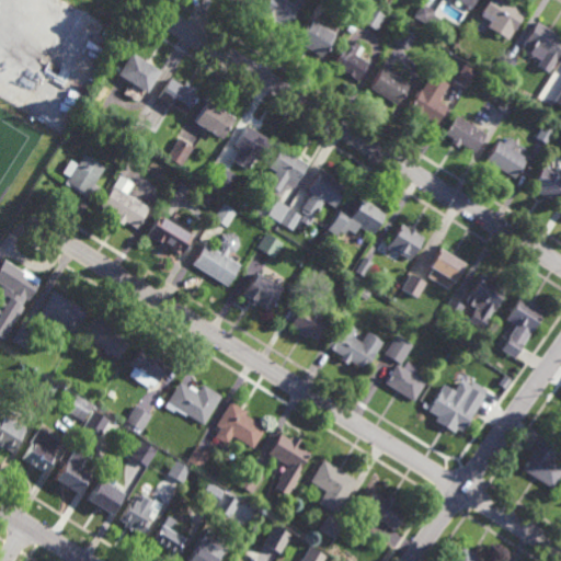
[(255,0),(249,13),(227,0),(255,0)]
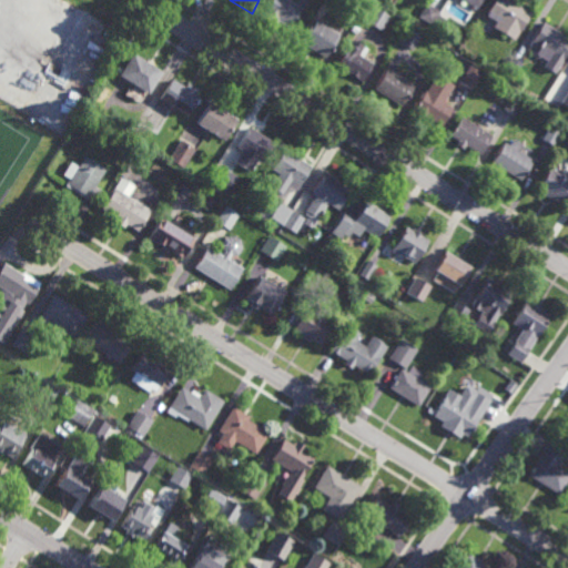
[(295,17),(298,19),(295,24),(292,22),(288,28),(277,21),(274,27),(259,17),(263,9),(264,9),(270,0),(290,0),(301,7),(295,17)]
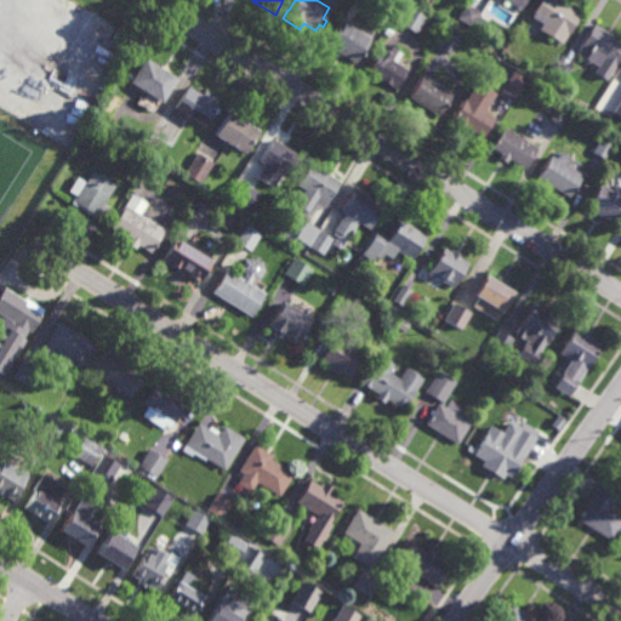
[(372,0),(368,11),(354,4),(355,0),(372,0)]
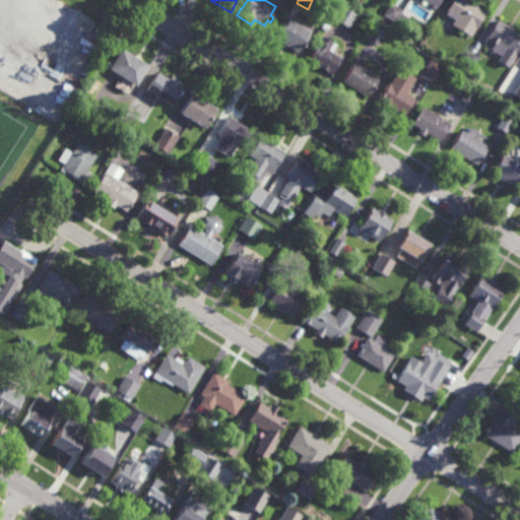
[(439,0),(435,8),(421,0),(439,0)]
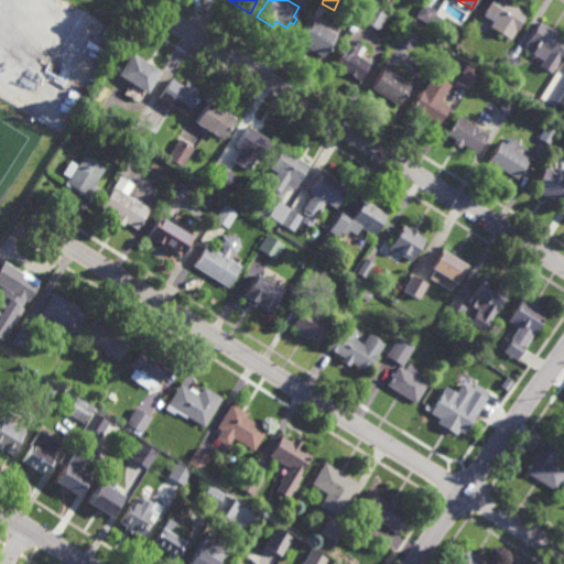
[(513,33),(501,25),(498,31),(478,19),(489,0),(503,0),(525,13),(513,33)]
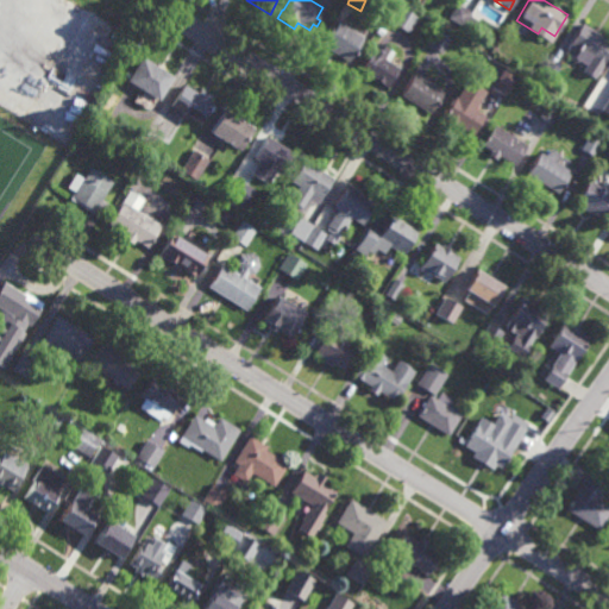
[(471,32),(447,18),(457,4),(470,12),(469,14),(477,20),(471,32)]
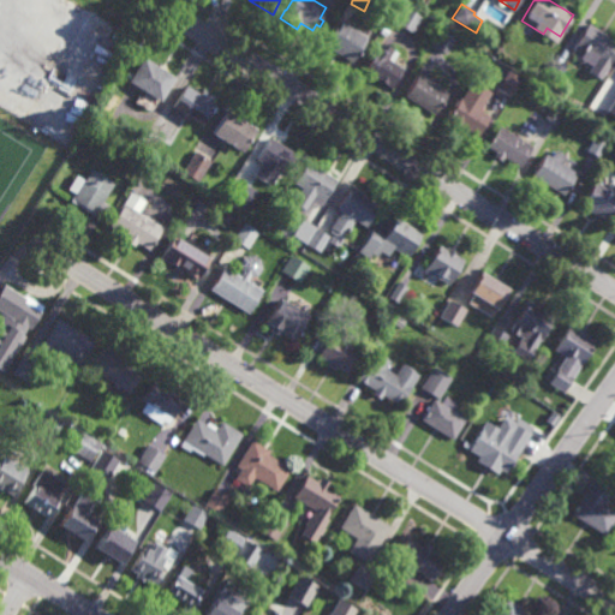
[(412,33),(395,22),(405,6),(422,17),(412,33)]
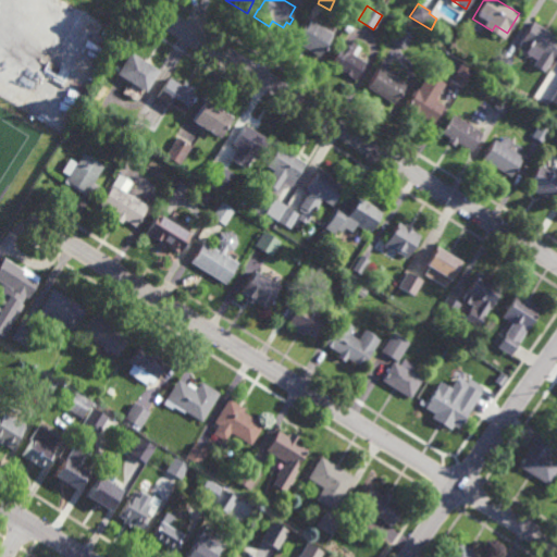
[(320,26),(322,23),(333,29),(318,54),(292,38),(305,17),(320,26)]
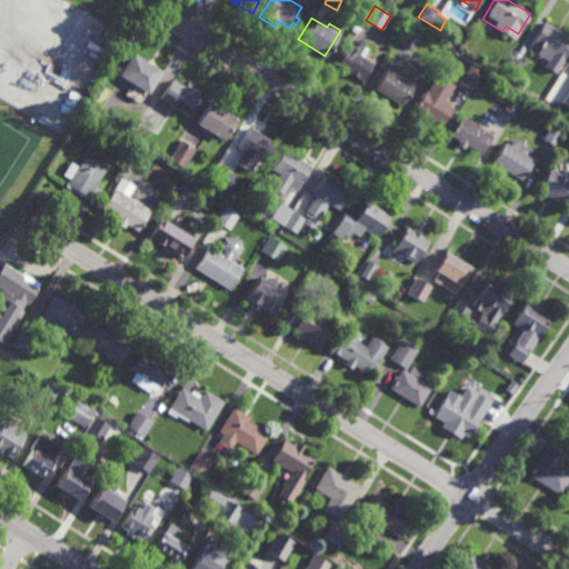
[(568,38),(568,50),(555,73),(542,67),(550,55),(530,42),(542,22),(568,38)]
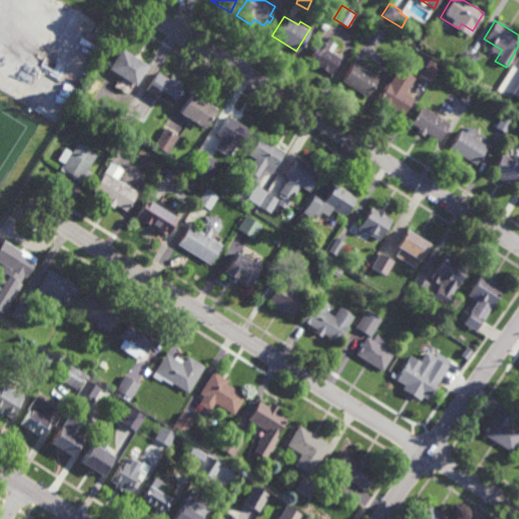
[(325,30),(320,27),(323,21),(329,25),(325,30)]
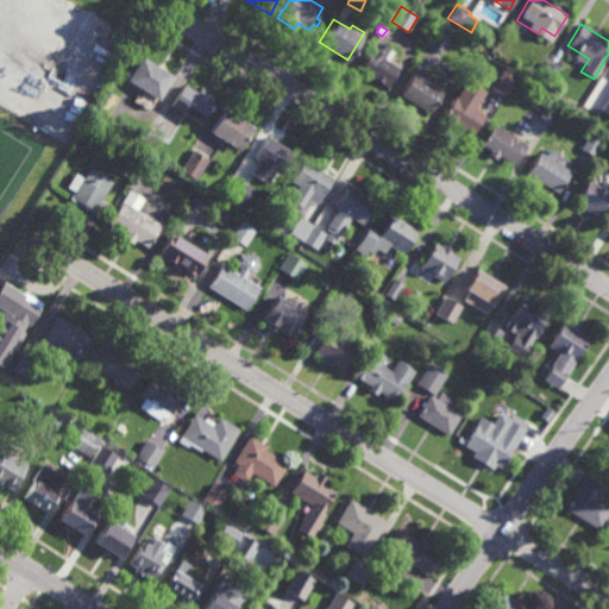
[(441,54),(427,45),(437,30),(451,38),(441,54)]
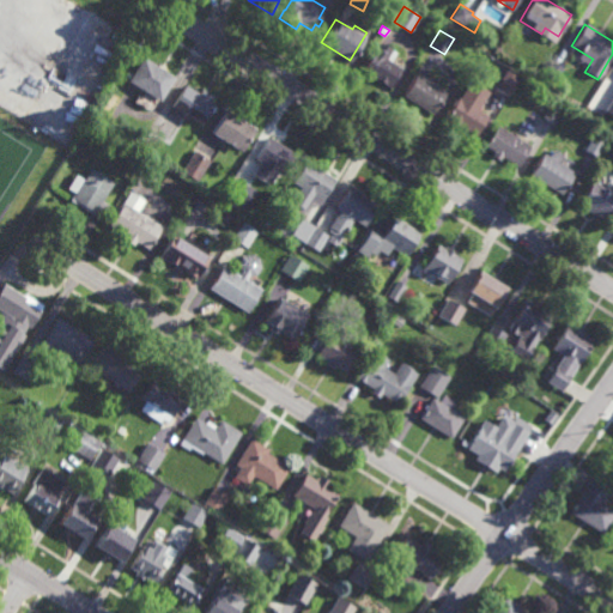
[(390,86),(362,68),(378,42),(394,53),(388,61),(401,70),(390,86)]
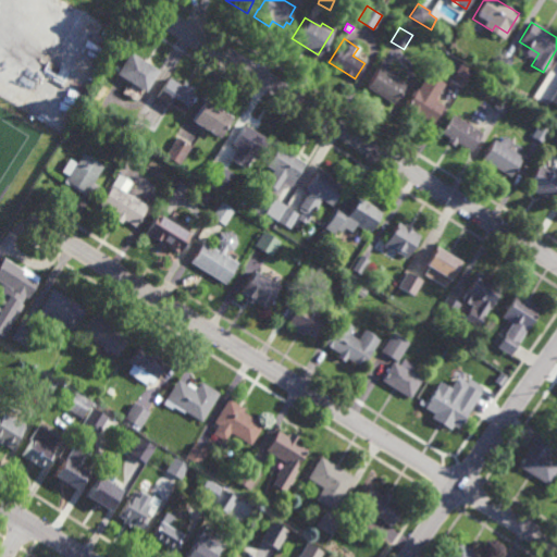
[(144,93),(115,75),(128,53),(157,71),(144,93)]
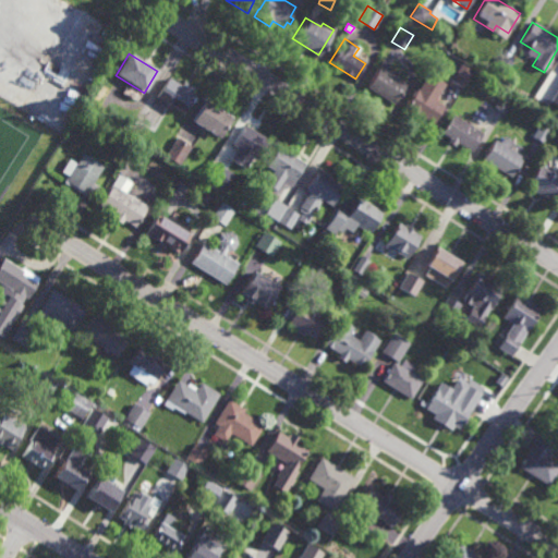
[(504,75),(494,70),(502,57),(511,63),(504,75)]
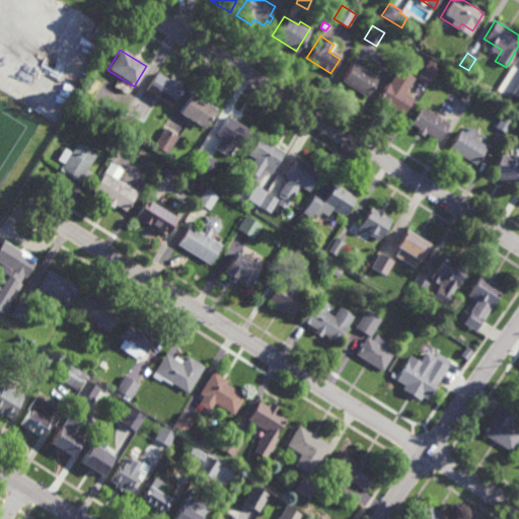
[(429,82),(414,74),(424,58),(438,66),(429,82)]
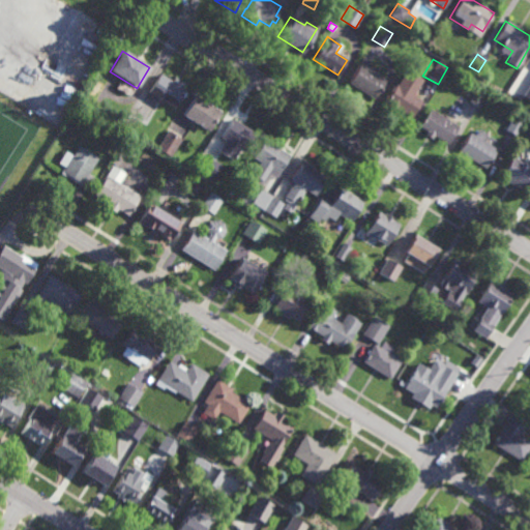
[(375,98),(348,82),(361,60),(377,69),(376,71),(387,78),(375,98)]
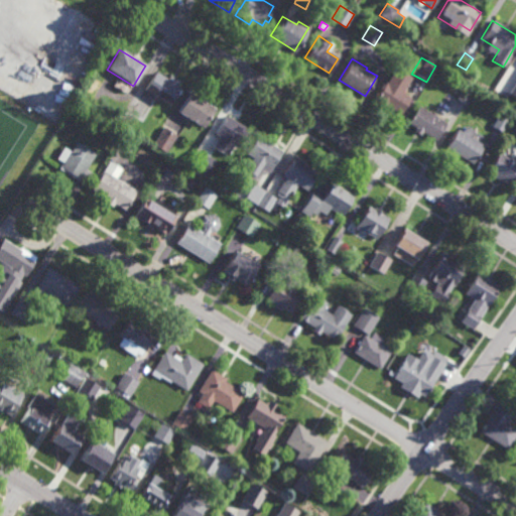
[(165,76),(167,72),(182,81),(168,104),(143,88),(155,70),(165,76)]
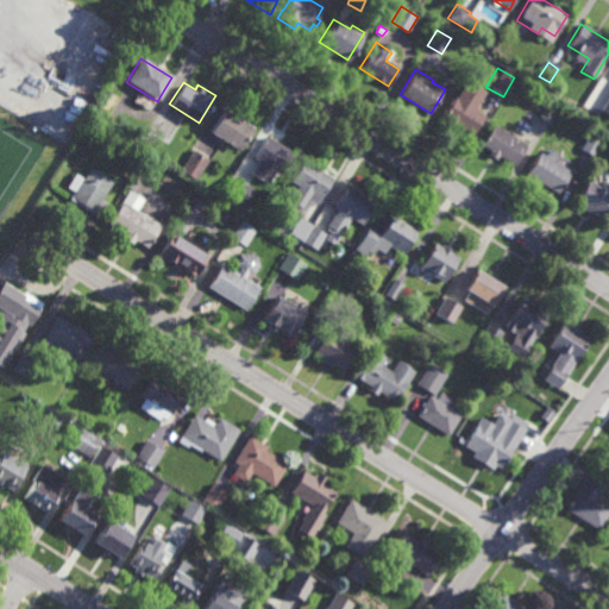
[(483,93),(475,106),(485,113),(472,133),(458,125),(456,129),(440,118),(444,112),(445,113),(456,95),(457,95),(465,82),(483,93)]
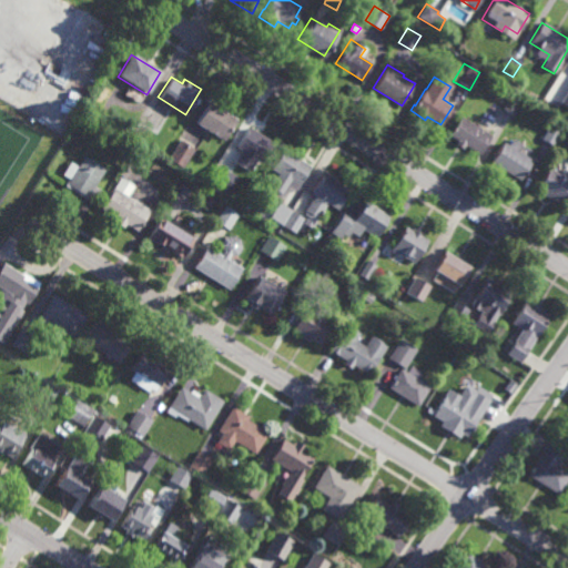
[(513,115),(503,109),(510,95),(521,102),(513,115)]
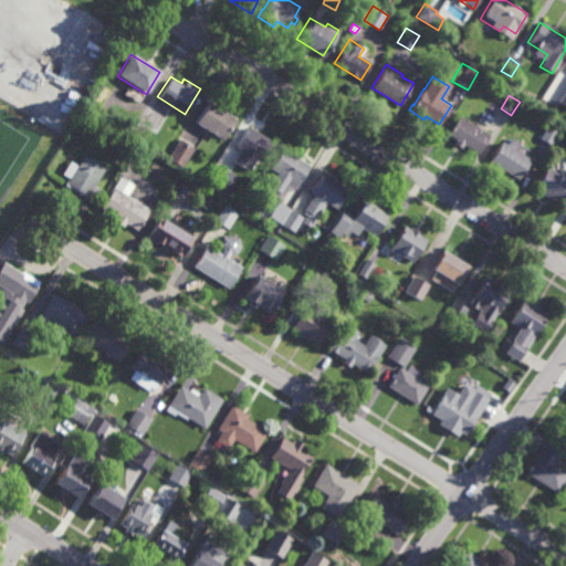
[(223,138),(196,122),(208,101),(236,116),(223,138)]
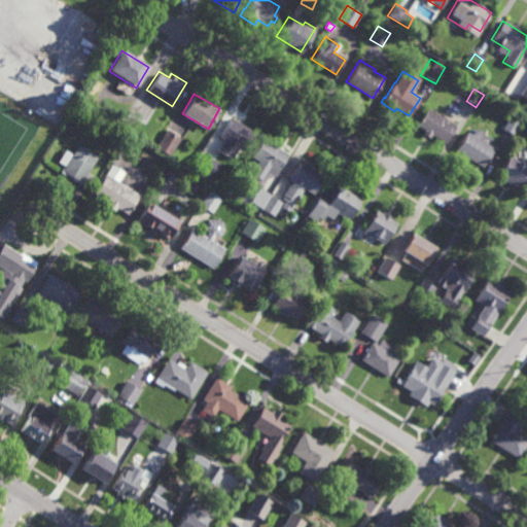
[(445,142),(431,134),(429,137),(422,133),(424,130),(416,125),(428,106),(456,124),(445,142)]
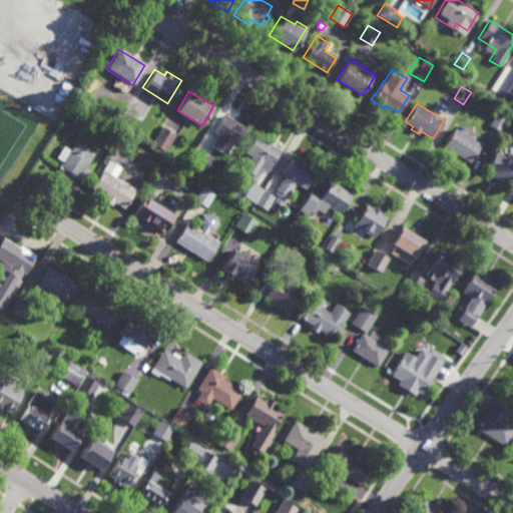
[(499,131),(489,126),(496,112),(506,118),(499,131)]
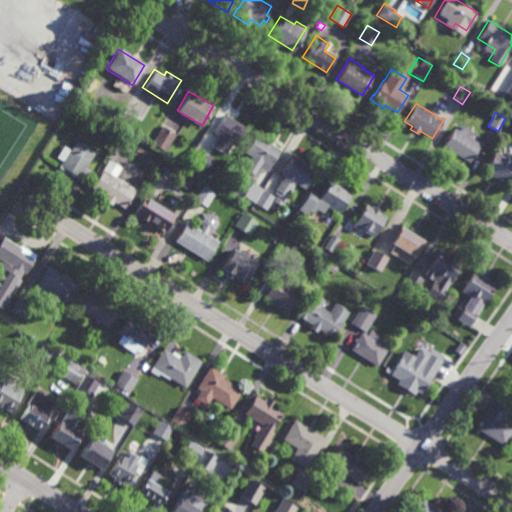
[(236,146),(231,142),(224,153),(210,145),(217,134),(212,131),(223,113),(247,127),(236,146)]
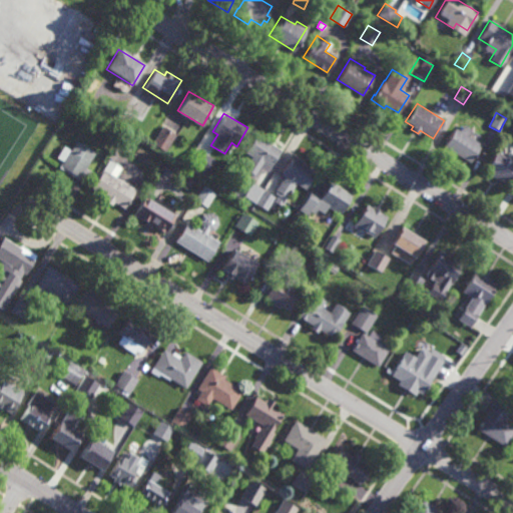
[(468,135),(481,144),(470,162),(444,145),(455,127),(460,130),(464,123),(472,128),(468,135)]
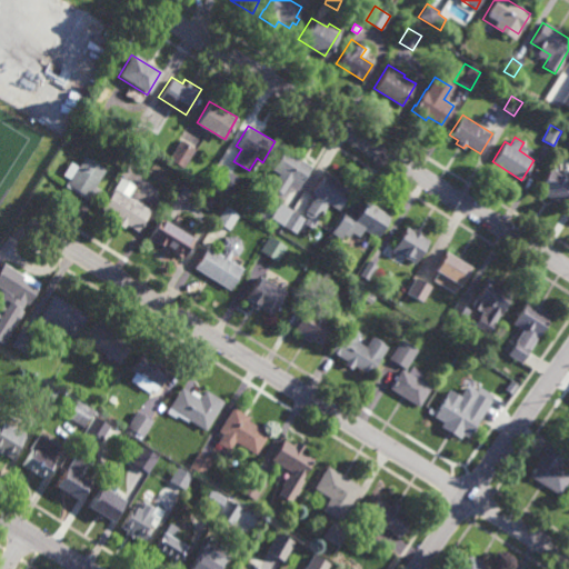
[(182,169),(168,159),(180,140),(195,149),(182,169)]
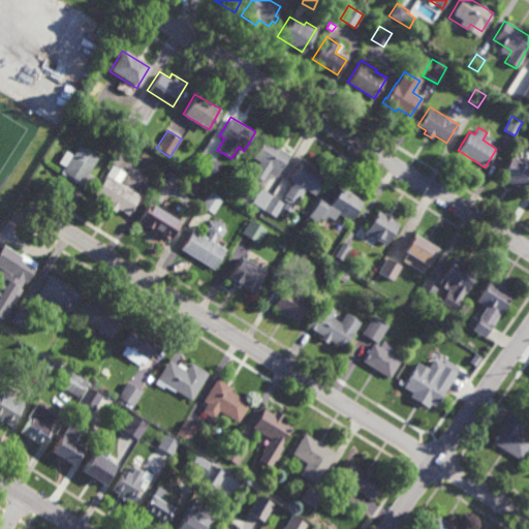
[(277,173),(271,167),(262,180),(251,173),(259,160),(252,156),(265,137),(289,153),(277,173)]
